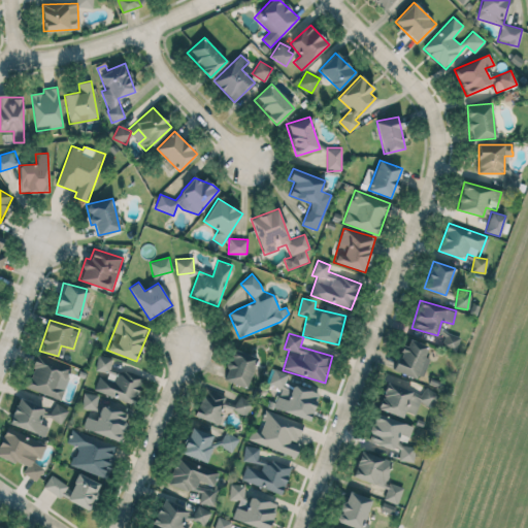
[(425,357),(427,344),(408,340),(406,350),(399,348),(393,371),(424,378),(428,358),(425,357)]
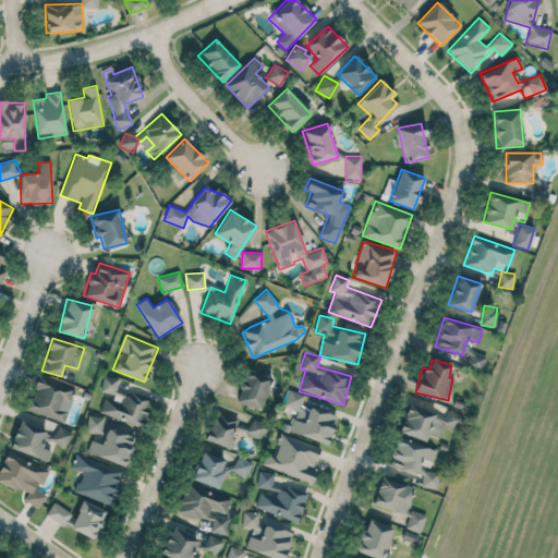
[(237,403),(264,409),(270,375),(243,370),(237,403)]
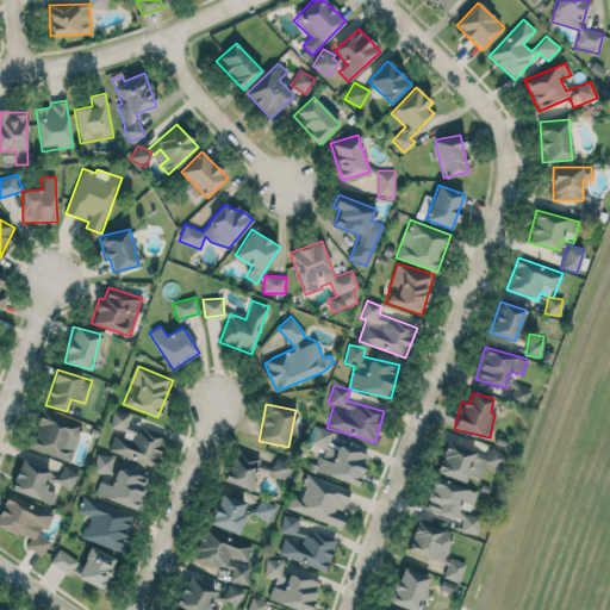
[(80,423),(43,410),(30,447),(70,462),(75,448),(72,447),(80,423)]
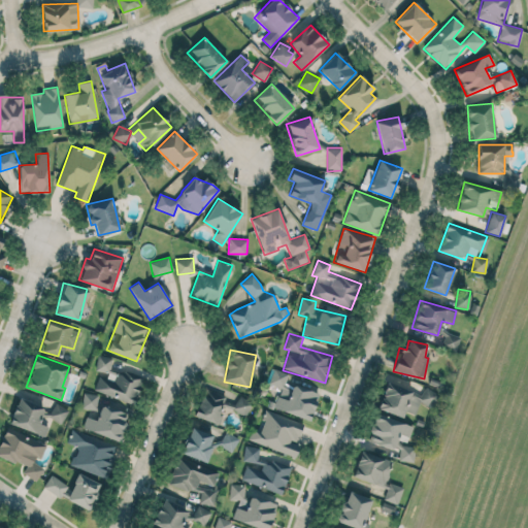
[(112,358),(98,355),(95,369),(109,372),(112,358)]
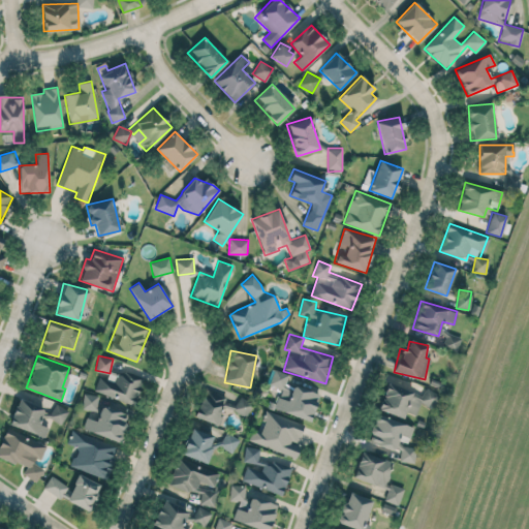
[(94,391),(134,406),(145,380),(111,368),(106,379),(99,376),(94,391)]
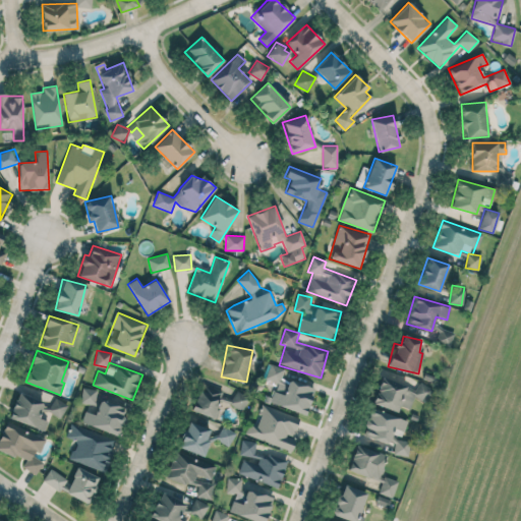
[(314,388),(282,378),(285,368),(269,363),(265,379),(277,383),(270,404),(306,414),(314,388)]
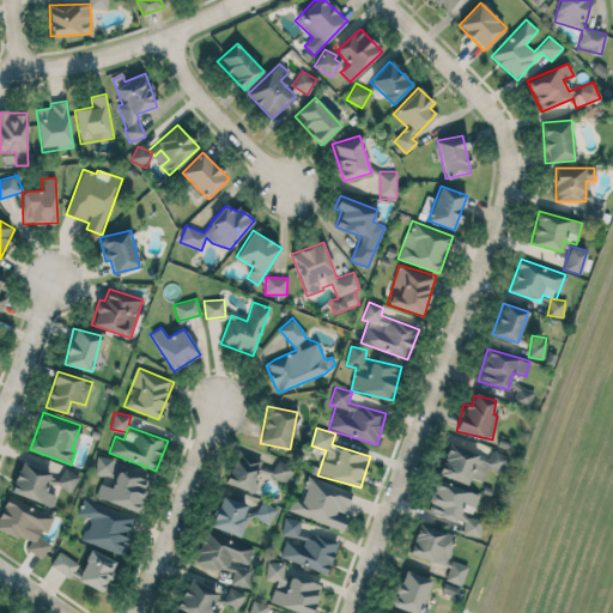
[(438,474),(467,485),(471,477),(481,480),(486,467),(502,473),(509,456),(493,450),(490,459),(450,443),(438,474)]
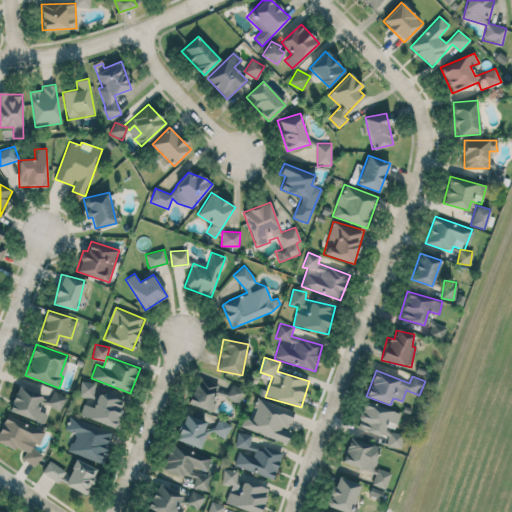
[(189,404),(214,412),(218,398),(237,405),(243,388),(231,384),(229,389),(198,378),(189,404)]
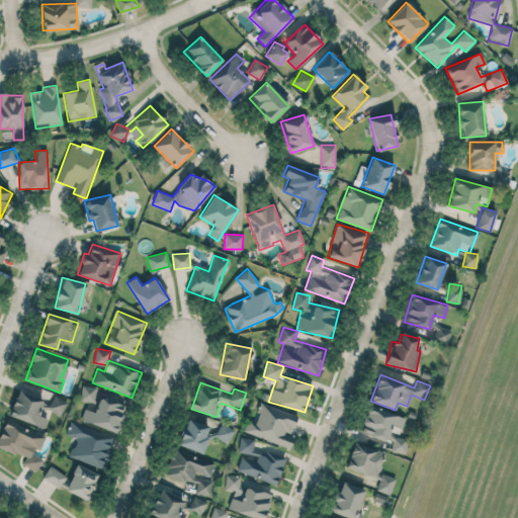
[(79,400),(94,404),(98,389),(83,384),(79,400)]
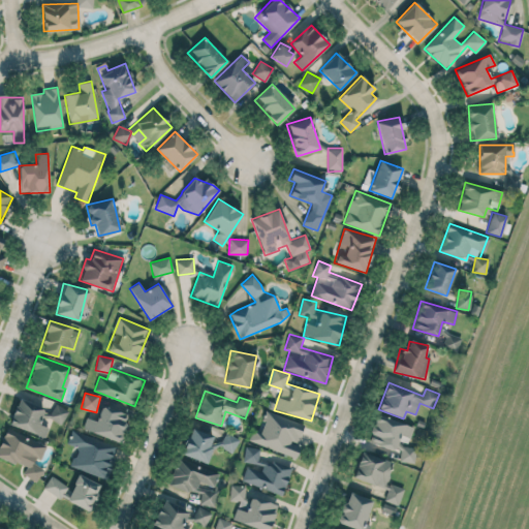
[(9,424),(44,438),(50,424),(47,423),(55,402),(49,399),(45,407),(20,397),(9,424)]
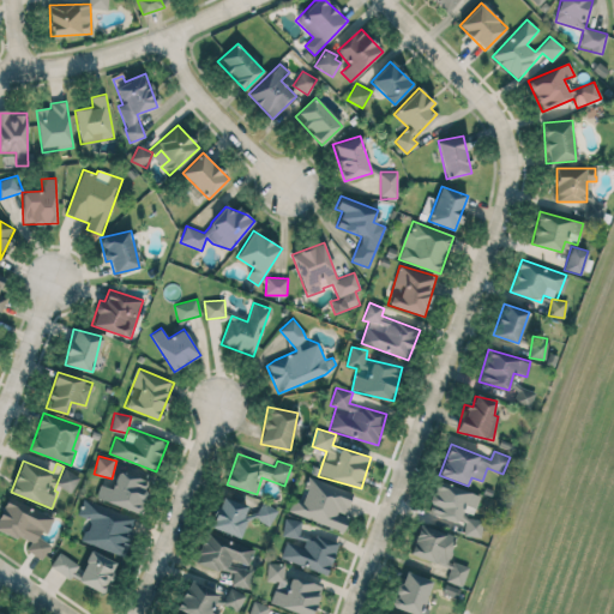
[(71,493),(80,476),(66,469),(56,485),(71,493)]
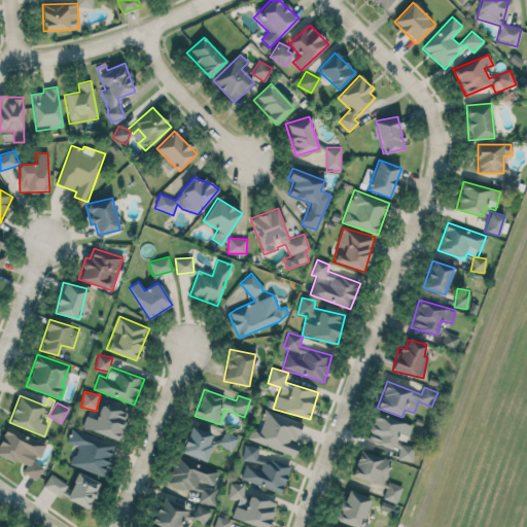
[(129,414),(102,403),(96,419),(86,416),(82,427),(118,441),(129,414)]
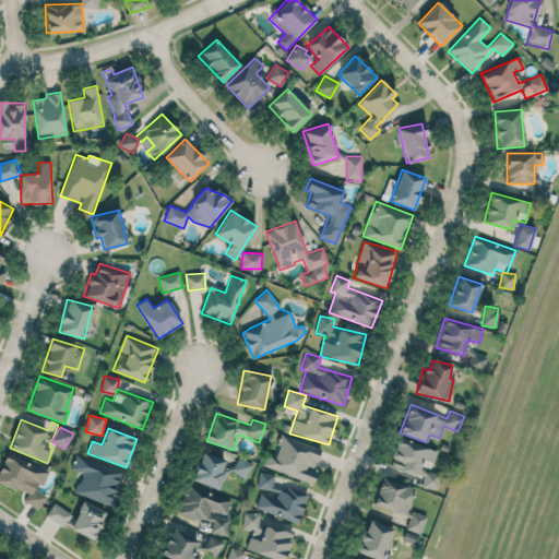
[(262,466),(312,484),(318,471),(312,470),(321,449),(283,435),(275,455),(268,453),(262,466)]
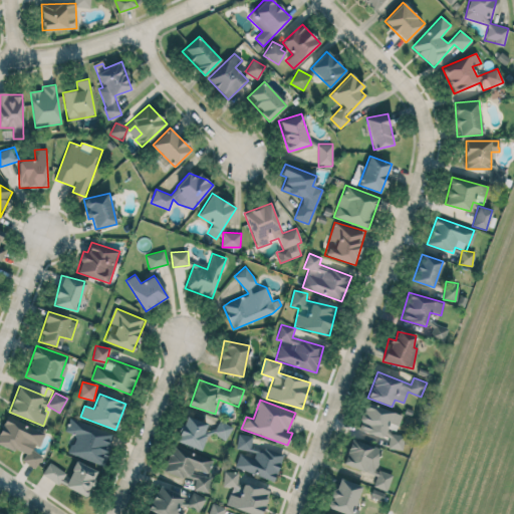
[(402,414),(365,403),(357,429),(383,437),(387,428),(397,430),(402,414)]
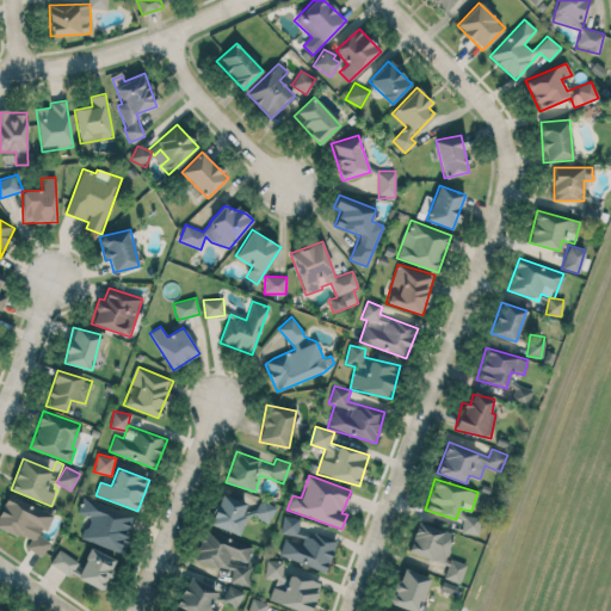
[(54,514),(8,494),(0,512),(0,526),(30,541),(26,549),(43,556),(51,538),(44,536),(54,514)]
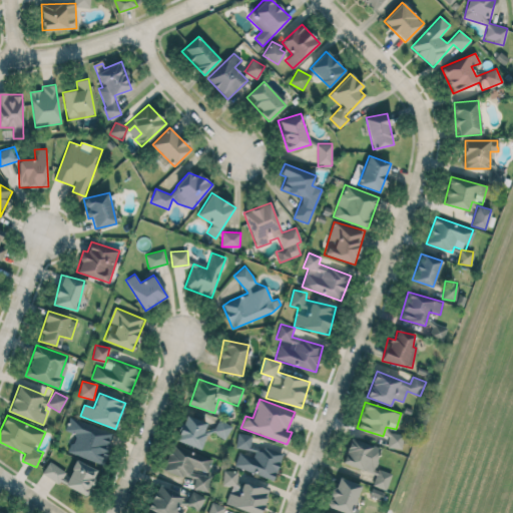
[(200,449),(206,433),(225,440),(230,426),(216,420),(214,425),(185,415),(176,440),(200,449)]
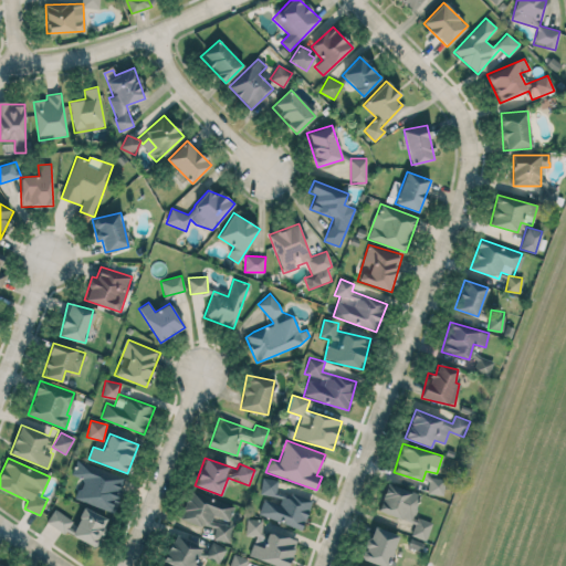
[(124,474),(75,463),(73,475),(82,478),(76,501),(115,511),(124,474)]
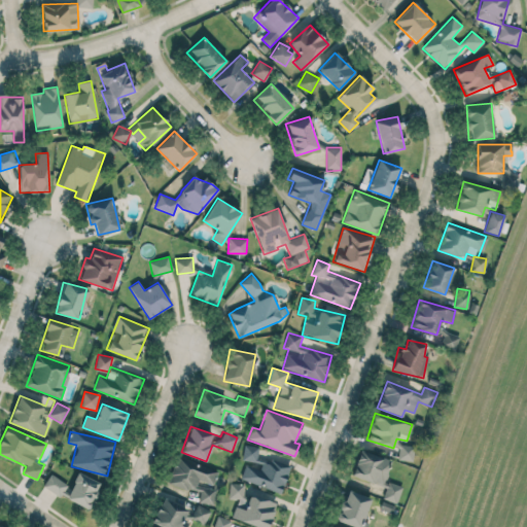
[(281,494),(290,466),(257,454),(259,449),(246,444),(240,459),(246,461),(240,479),(281,494)]
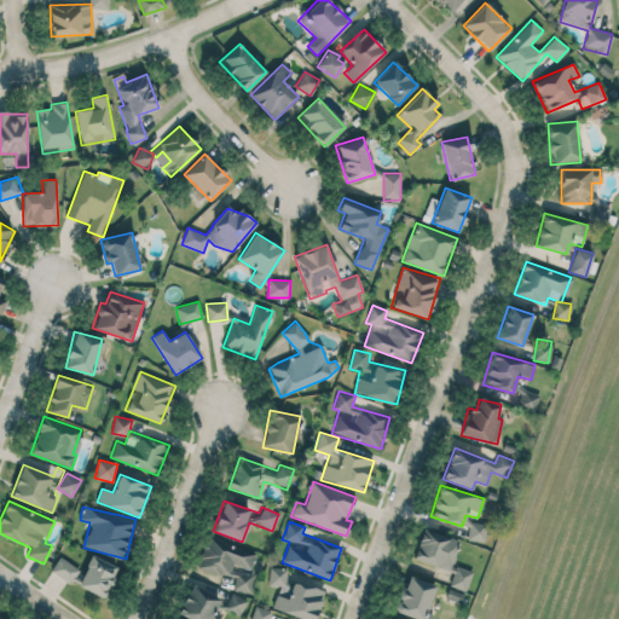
[(468,539),(485,542),(486,524),(469,522),(468,539)]
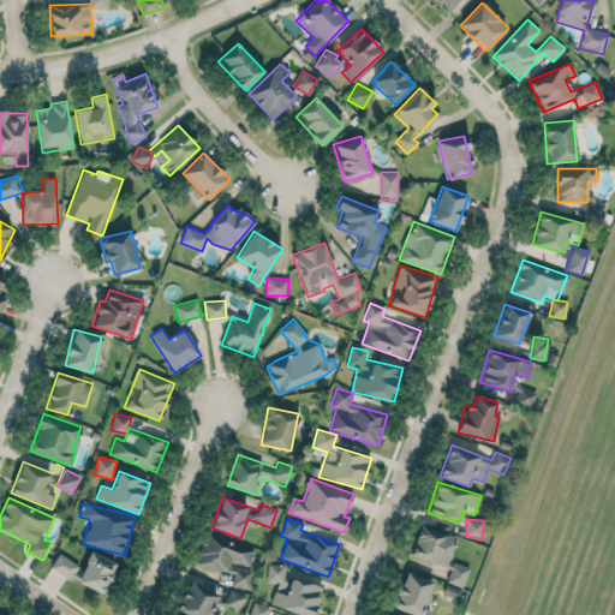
[(463,587),(469,568),(448,561),(457,537),(421,525),(410,555),(451,568),(446,581),(463,587)]
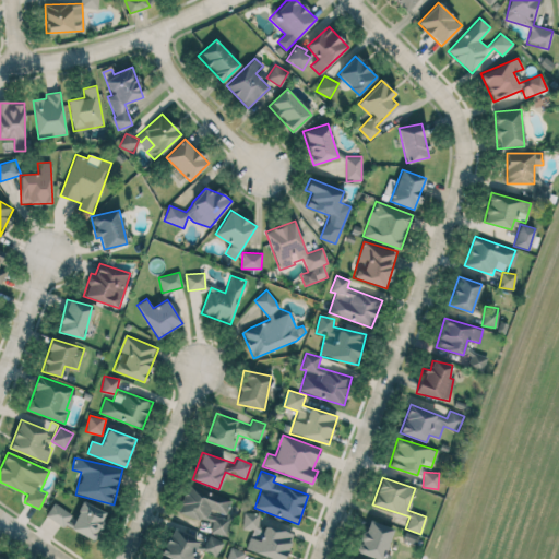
[(179,514),(212,523),(215,512),(226,515),(232,497),(186,485),(179,514)]
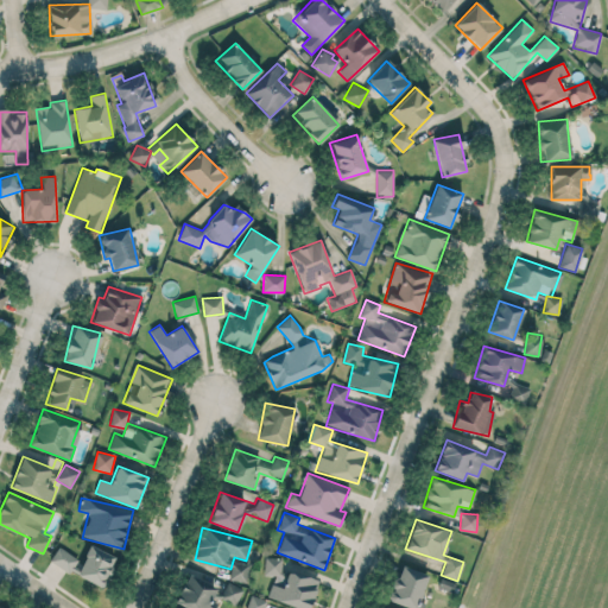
[(116,557),(89,545),(76,576),(102,588),(116,557)]
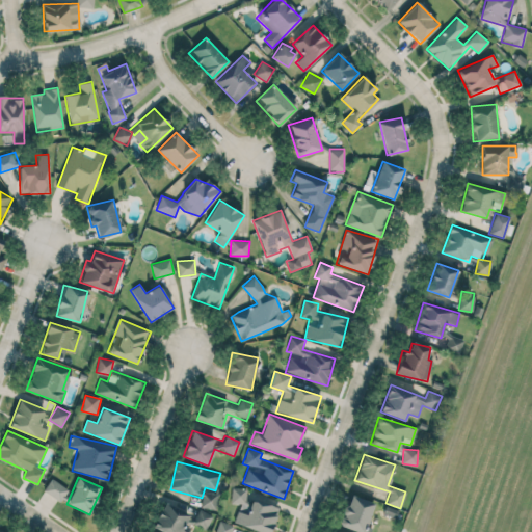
[(44,490),(60,502),(69,489),(51,478),(44,490)]
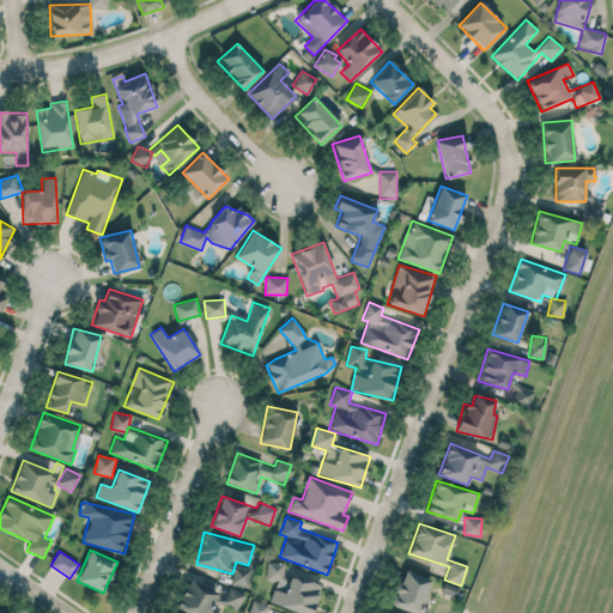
[(301,612),(311,612),(321,586),(283,572),(285,565),(269,560),(263,578),(277,582),(269,602),(301,612)]
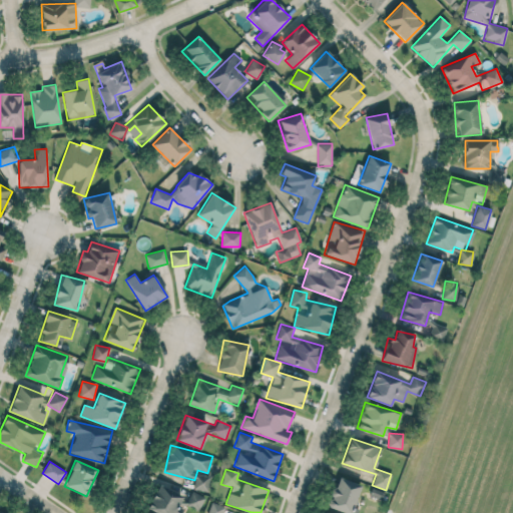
[(193,489),(206,492),(210,477),(196,474),(193,489)]
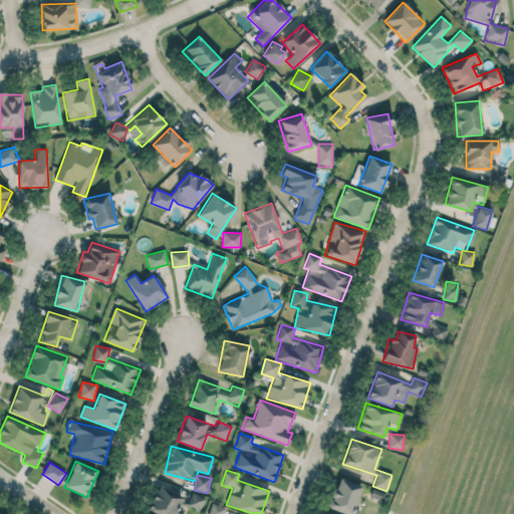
[(327,507),(345,513),(351,513),(362,486),(338,477),(327,507)]
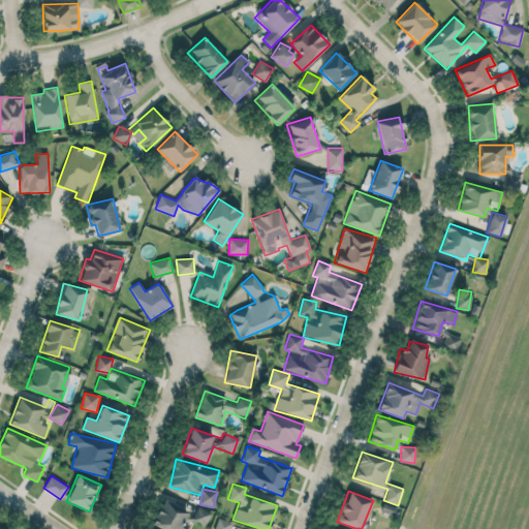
[(159,528),(191,528),(194,523),(206,528),(212,511),(196,506),(195,509),(163,497),(152,526),(159,528)]
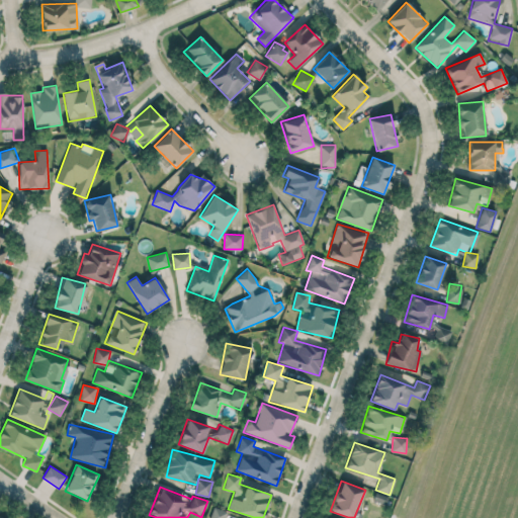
[(209,517),(225,517),(227,511),(213,507),(209,517)]
